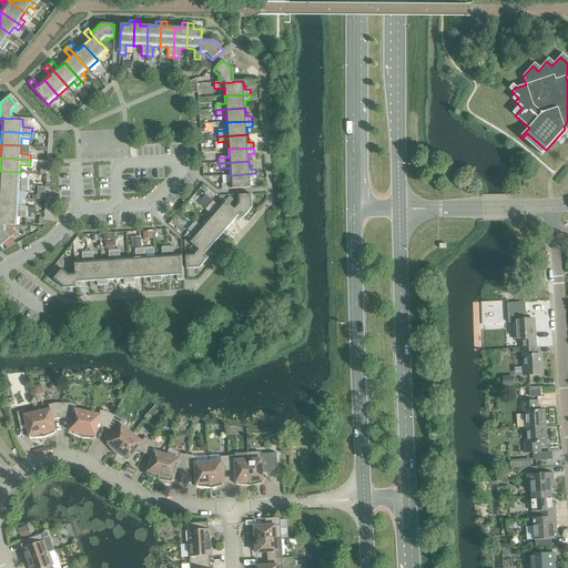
[(0,184),(29,186),(29,181),(19,180),(20,172),(0,171),(0,184)]
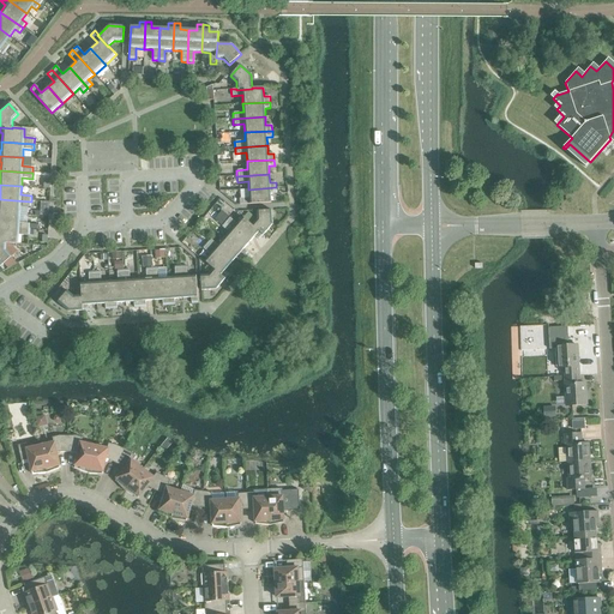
[(276,187),(248,190),(250,198),(239,199),(239,205),(271,203),(270,194),(276,194),(276,187)]
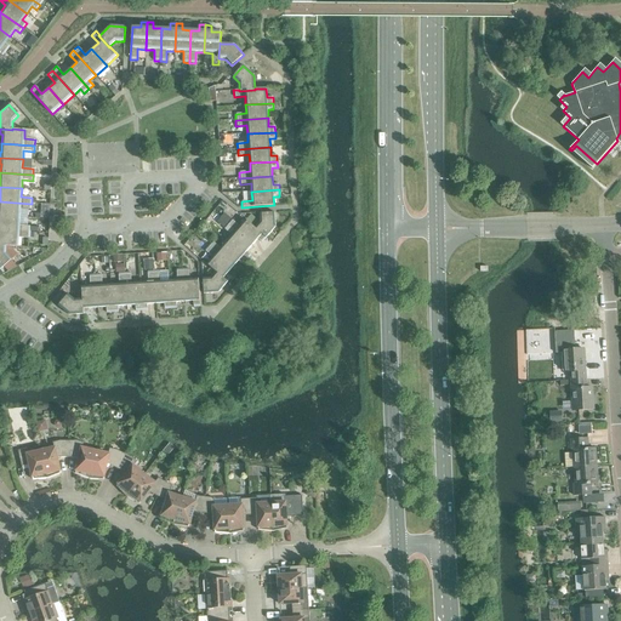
[(0,216),(20,217),(21,209),(32,210),(32,204),(0,201),(0,216)]
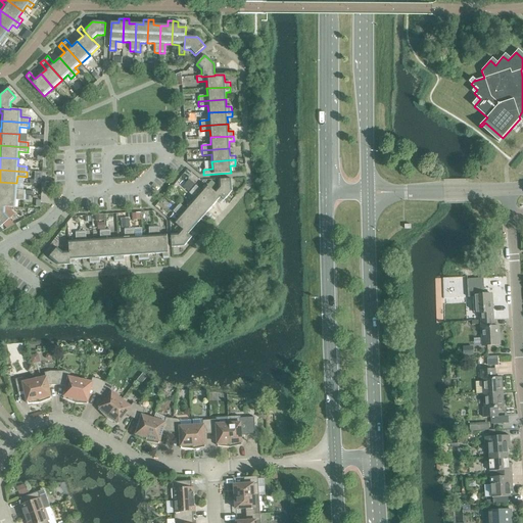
[(219,187),(215,192),(225,201),(233,192),(231,179),(219,180),(219,187)]
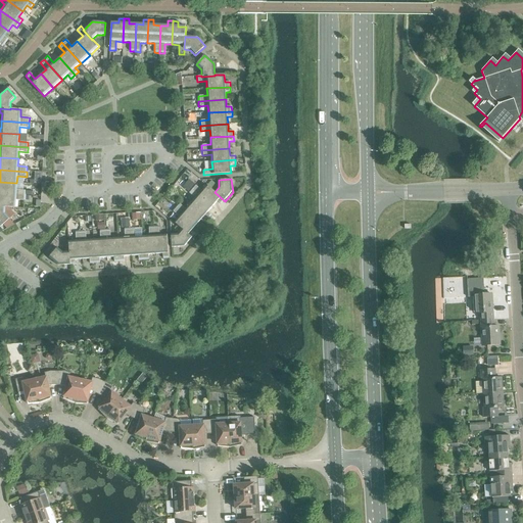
[(0,194),(26,196),(26,191),(16,190),(16,183),(0,182),(0,194)]
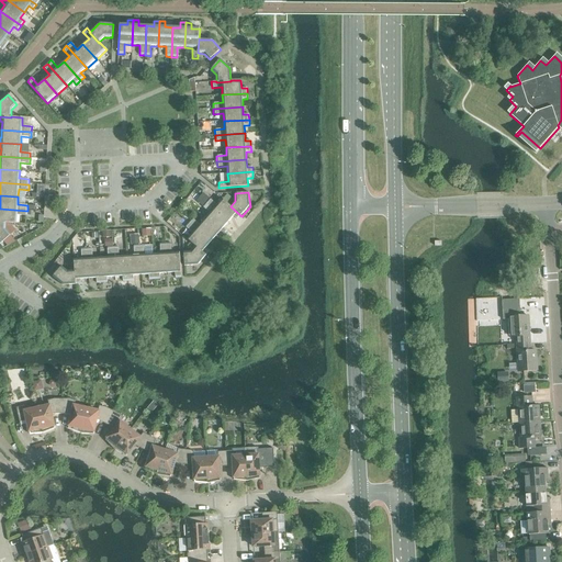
[(210,199),(205,203),(228,223),(234,216),(237,221),(242,216),(231,206),(222,199),(216,205),(210,199)]
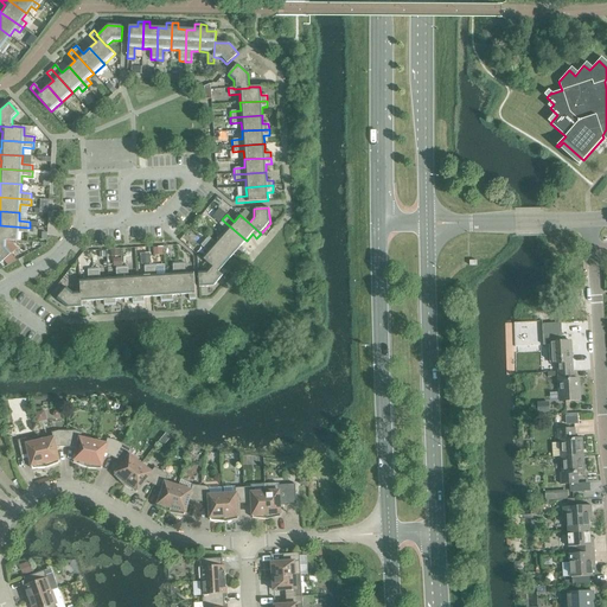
[(227,230),(221,236),(242,255),(246,250),(241,247),(247,241),(222,219),(218,223),(227,230)]
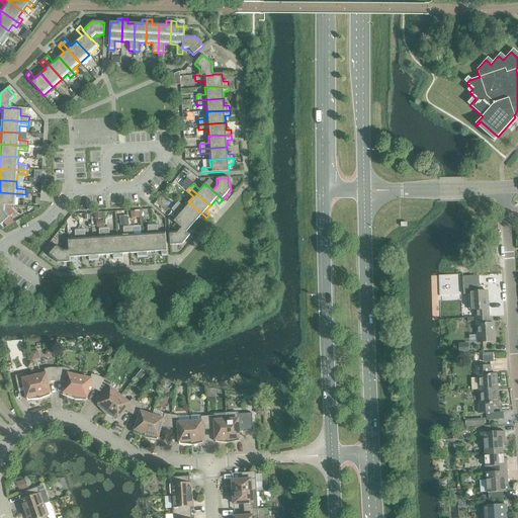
[(0,204),(5,205),(15,206),(15,198),(24,198),(25,194),(0,192),(0,204)]
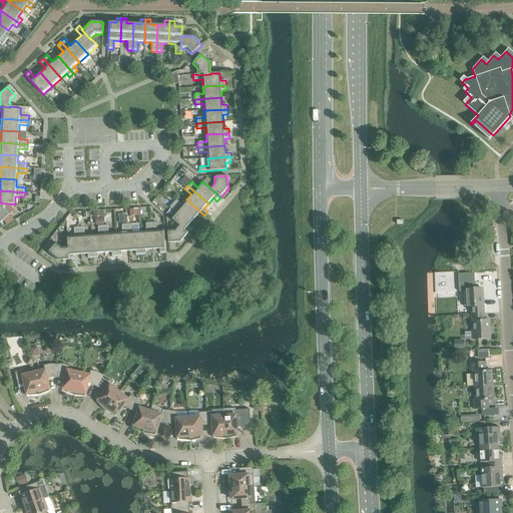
[(175,199),(172,203),(192,221),(197,215),(201,219),(204,215),(186,199),(182,205),(175,199)]
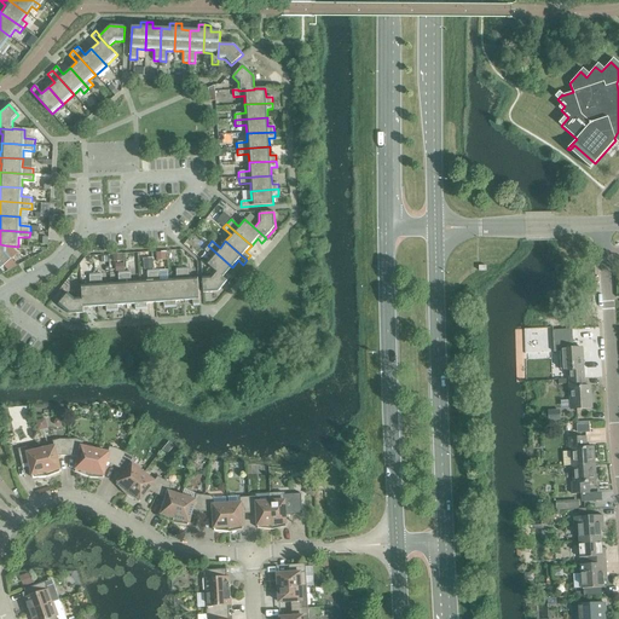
[(0,268),(1,267),(4,266),(7,271),(17,266),(11,259),(5,253),(6,246),(0,244),(0,268)]
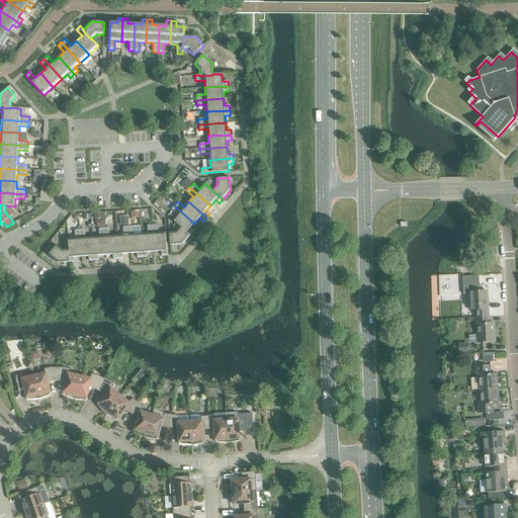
[(172,221),(180,228),(180,227),(190,236),(193,232),(189,229),(194,224),(174,205),(170,208),(177,214),(172,221)]
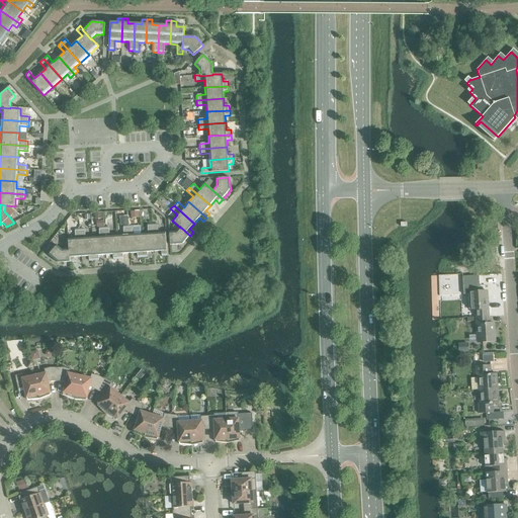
[(148,234),(141,235),(142,257),(147,257),(147,252),(154,252),(152,225),(147,225),(148,234)]
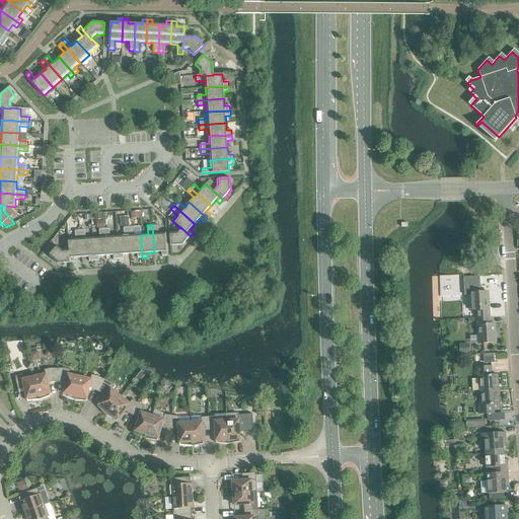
[(157,225),(152,225),(154,252),(161,251),(162,256),(167,256),(165,233),(158,234),(157,225)]
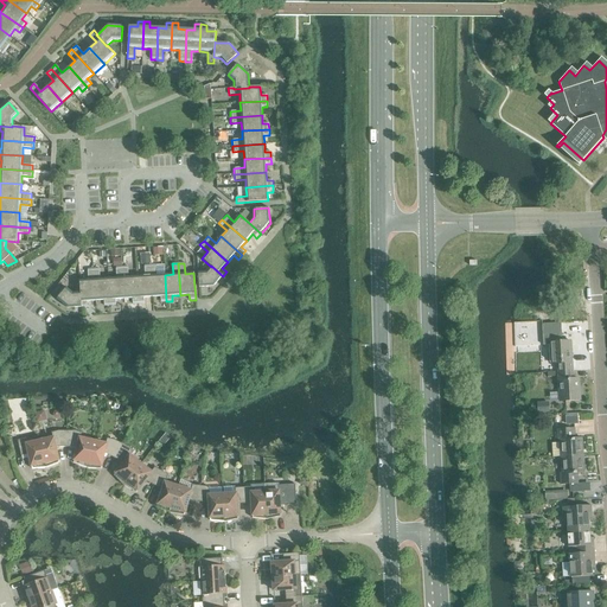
[(155,264),(149,266),(152,296),(160,296),(161,302),(166,301),(165,275),(157,275),(155,264)]
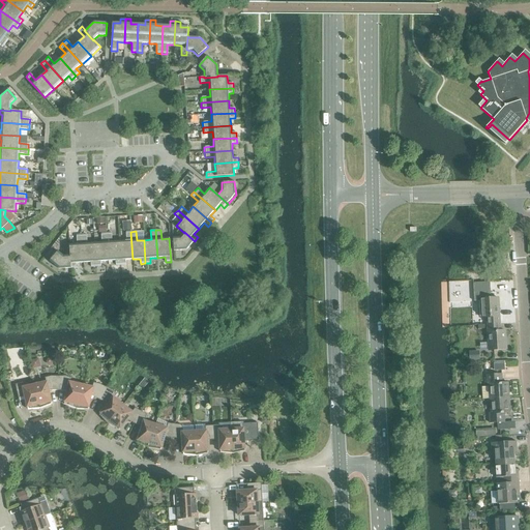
[(126,241),(119,241),(121,265),(126,265),(125,260),(133,259),(130,232),(125,232),(126,241)]
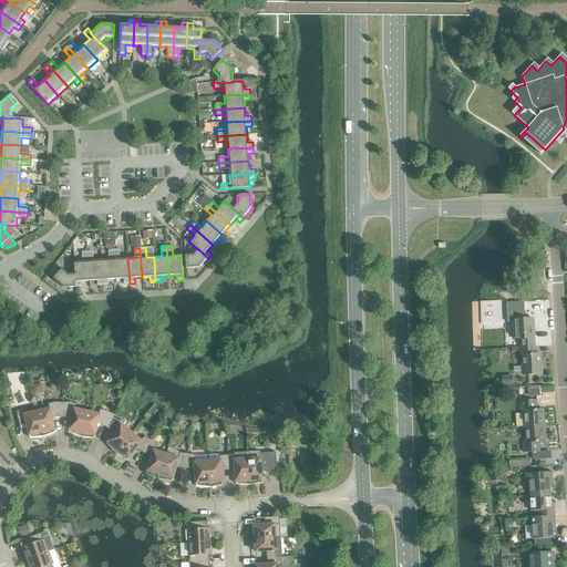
[(197,248),(197,249),(193,254),(185,255),(186,268),(199,268),(208,258),(197,248)]
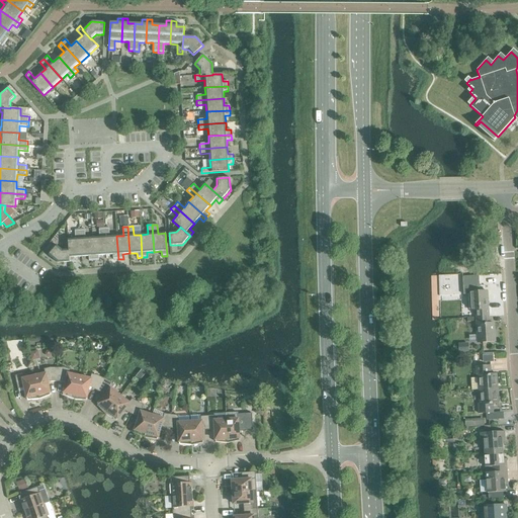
[(99,237),(92,238),(94,261),(99,260),(98,256),(105,255),(103,228),(99,228),(99,237)]
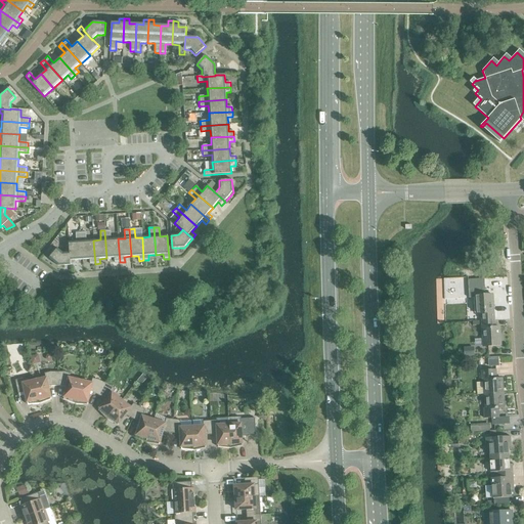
[(110,230),(104,230),(106,258),(114,258),(115,262),(120,262),(118,238),(111,239),(110,230)]
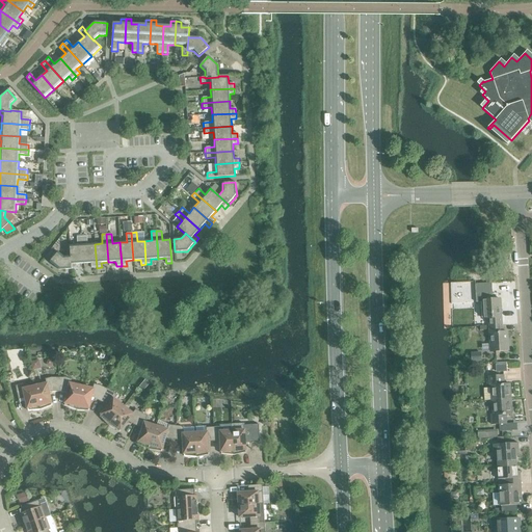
[(86,235),(81,236),(83,264),(90,263),(91,268),(97,268),(95,244),(87,244),(86,235)]
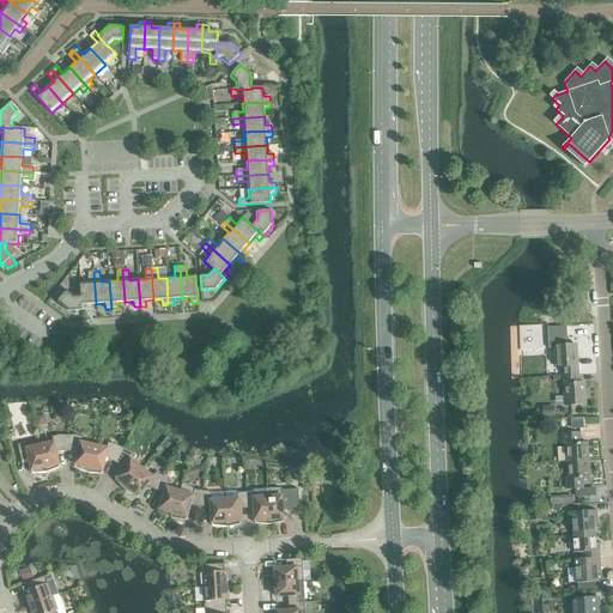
[(80,284),(80,296),(82,296),(83,310),(89,310),(87,304),(96,304),(93,272),(89,272),(89,283),(80,284)]
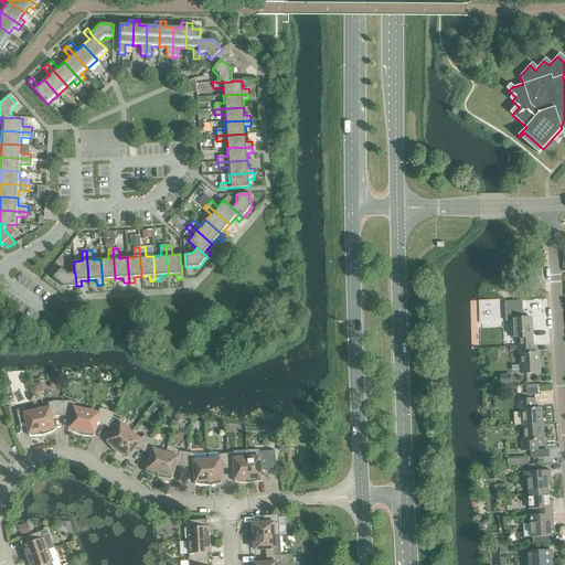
[(75,273),(74,273),(67,273),(62,268),(53,278),(63,287),(76,286),(75,273)]
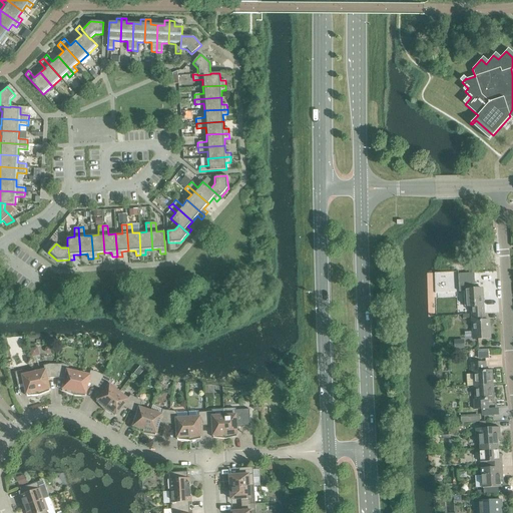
[(471,308),(471,315),(483,314),(482,289),(475,289),(474,282),(474,273),(458,274),(459,292),(465,292),(466,308),(471,308)]
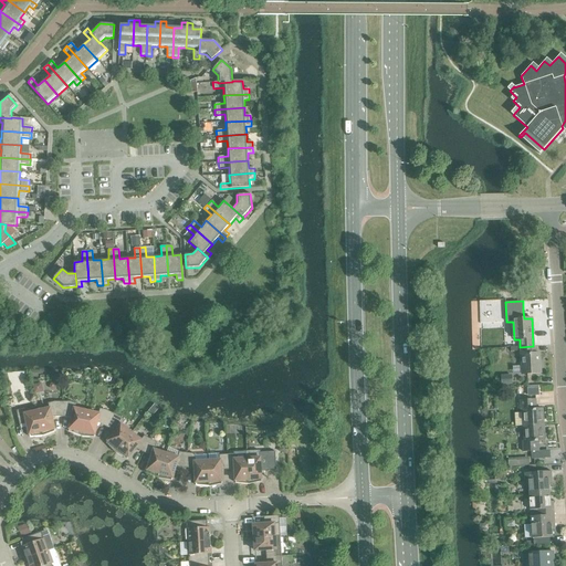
[(533,346),(520,347),(521,350),(522,375),(541,374),(540,353),(534,354),(533,346)]
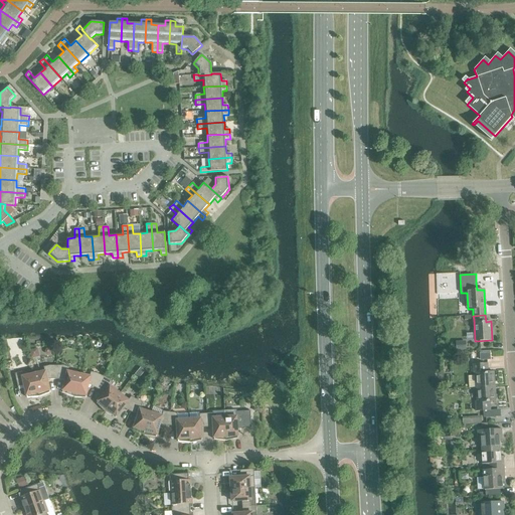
[(475,374),(476,388),(495,386),(494,372),(488,372),(487,364),(473,365),(473,374),(475,374)]
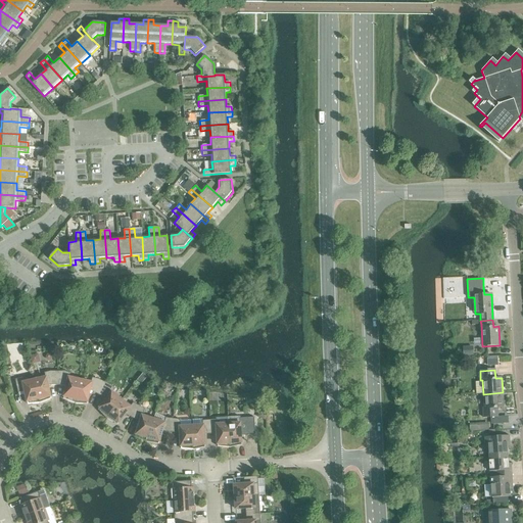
[(50,385),(57,385),(57,372),(51,372),(45,373),(46,377),(35,380),(40,403),(51,399),(48,386),(50,385)]
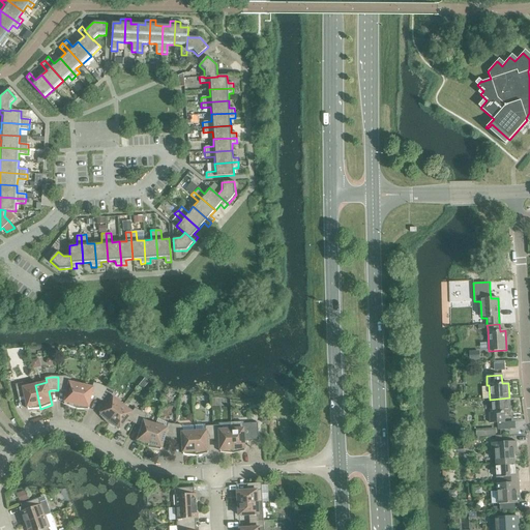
[(64,405),(76,409),(81,385),(70,383),(71,378),(65,377),(58,377),(58,390),(65,390),(67,391),(64,405)]
